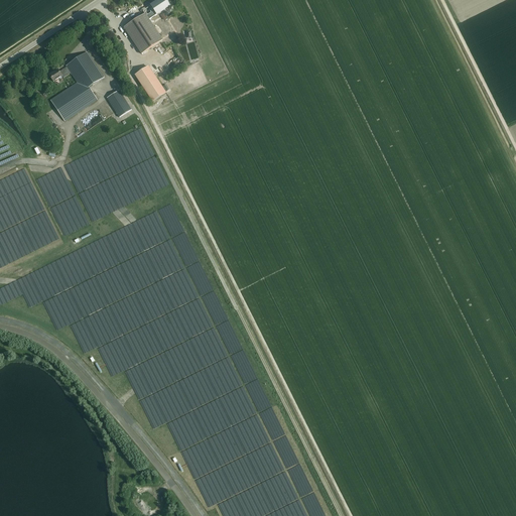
[(170,5),(166,0),(159,0),(157,2),(158,3),(150,7),(153,11),(155,15),(159,13),(158,12),(162,9),(163,11),(170,5)]
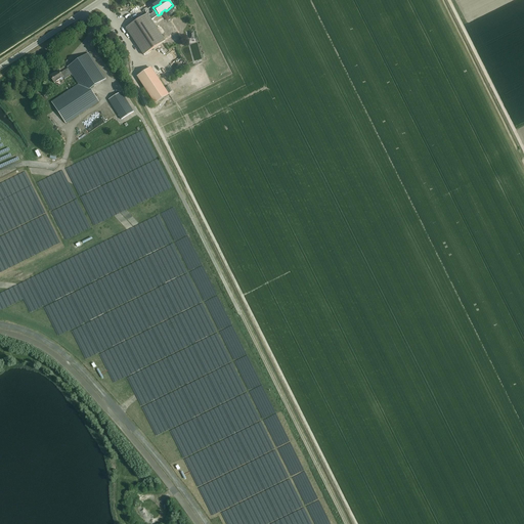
[(156,11),(148,15),(147,14),(126,29),(144,55),(165,41),(151,19),(158,15),(156,11)]
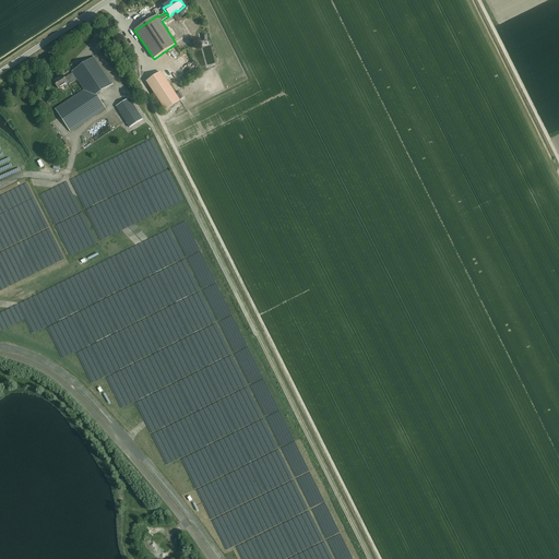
[(119,27),(114,31),(118,38),(123,35),(119,27)]
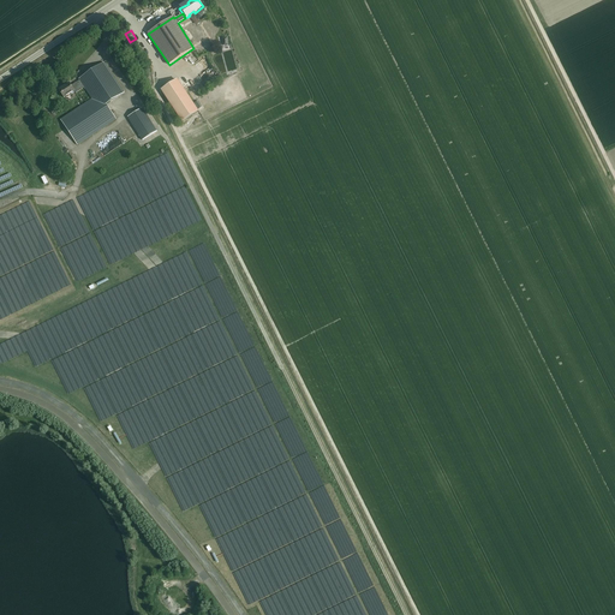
[(79,79),(79,81),(84,88),(91,99),(60,120),(77,145),(115,119),(106,105),(124,93),(103,63),(79,79)]
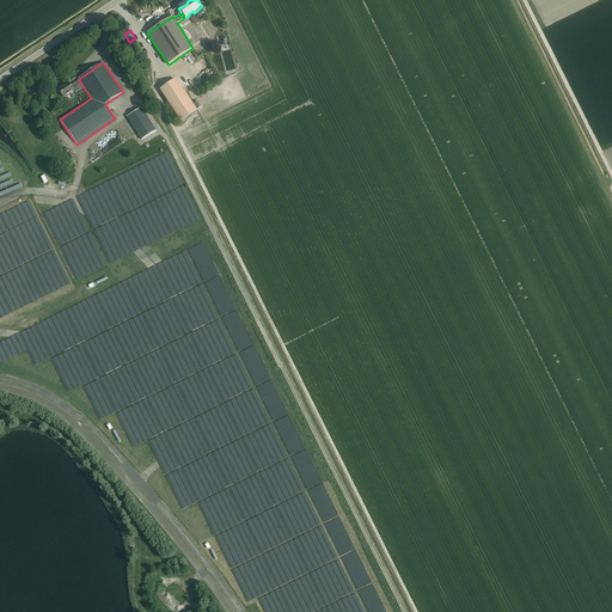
[(84,87),(79,80),(71,86),(68,83),(59,90),(63,97),(73,91),(75,93),(84,87)]
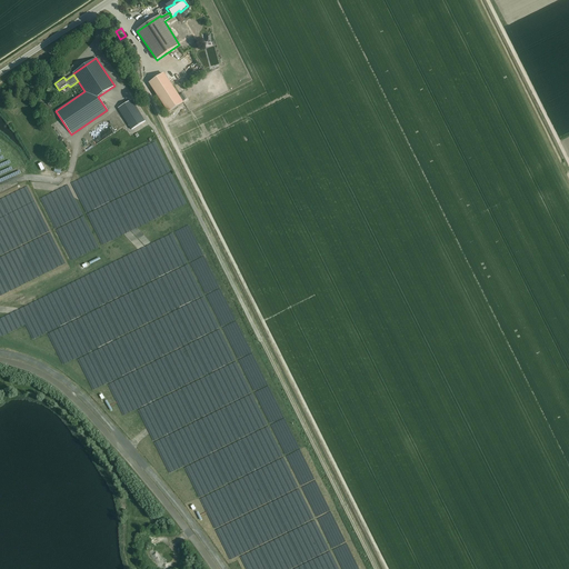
[(168,77),(152,87),(171,117),(187,108),(168,77)]
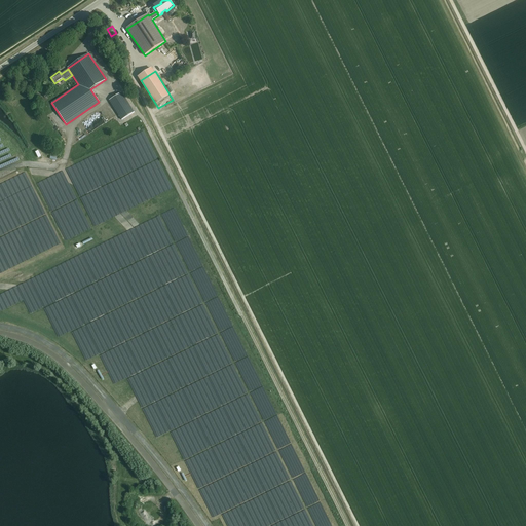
[(121,120),(134,112),(121,92),(109,101),(121,120)]
